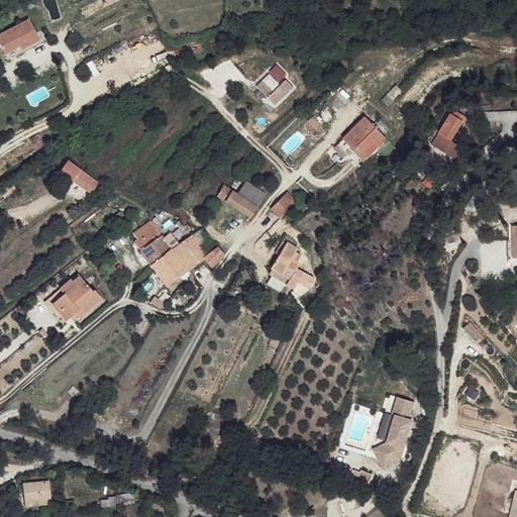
[(29,15),(4,26),(13,42),(17,39),(26,59),(46,49),(29,15)]
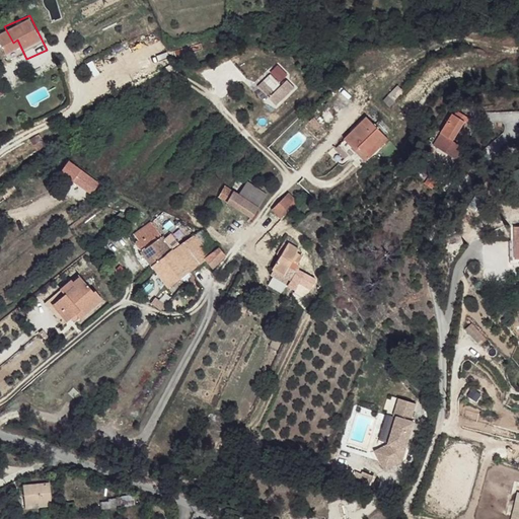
[(296,93),(289,85),(283,91),(273,79),(266,85),(276,97),(270,102),(276,110),(296,93)]
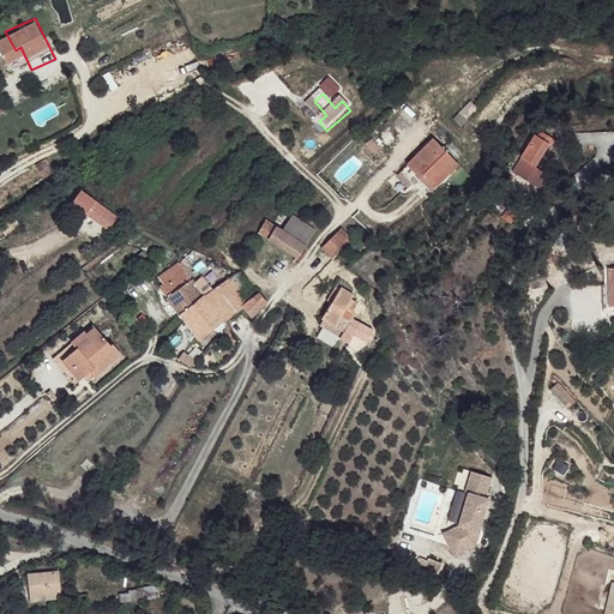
[(314,101),(307,107),(319,121),(326,115),(314,101)]
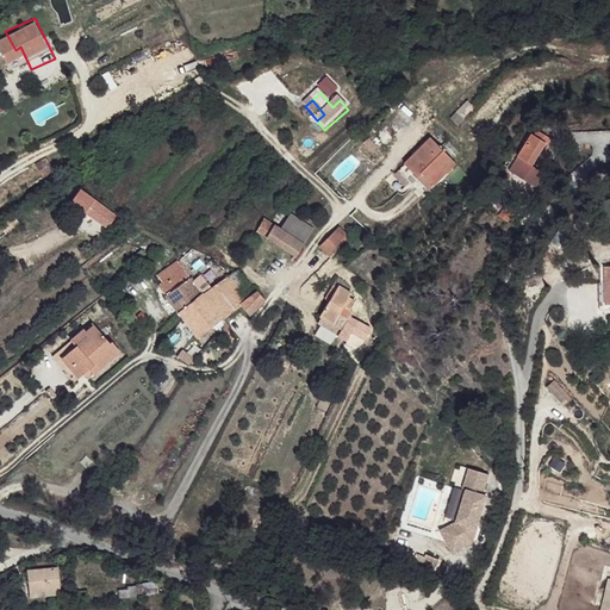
[(582,149),(609,145),(609,128),(580,130),(582,149)]
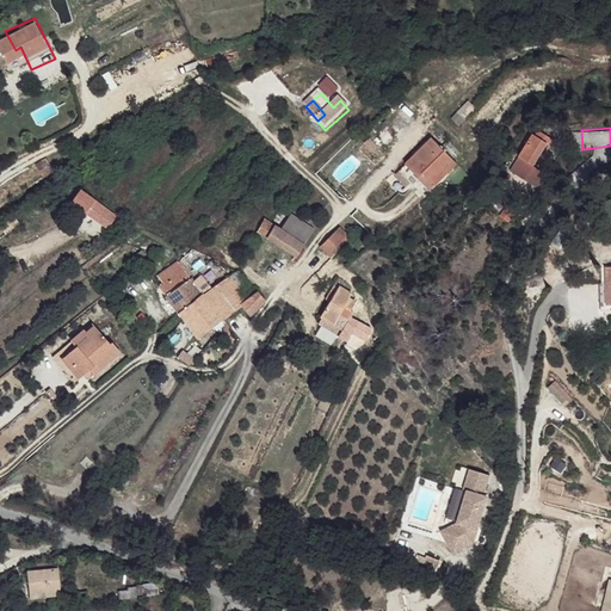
[(548,136),(534,129),(516,159),(519,161),(511,178),(517,181),(531,159),(534,160),(548,136)]
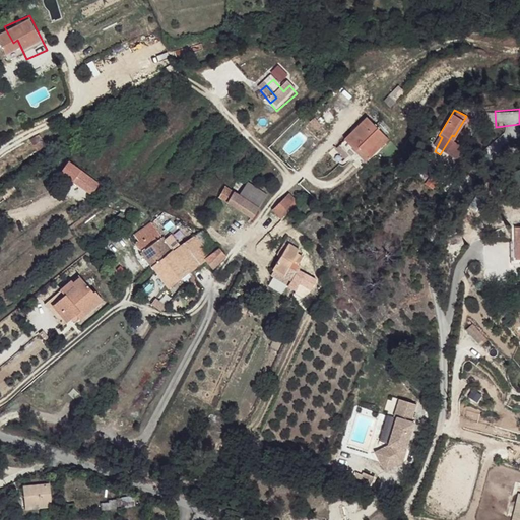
[(371,118),(342,145),(353,156),(359,151),(363,148),(371,155),(389,137),(387,134),(394,127),(391,125),(386,119),(378,125),(371,118)]
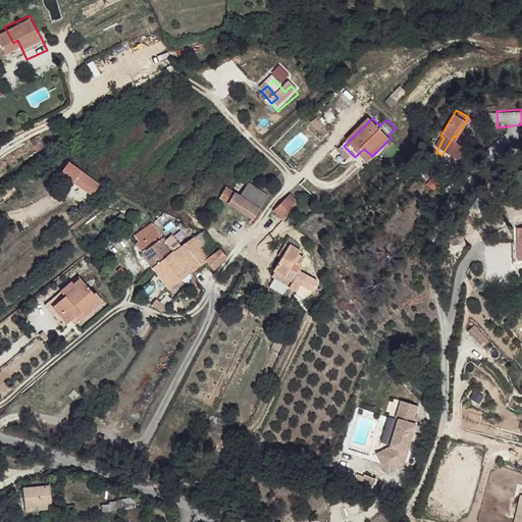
[(39,135),(31,140),(38,151),(46,146),(39,135)]
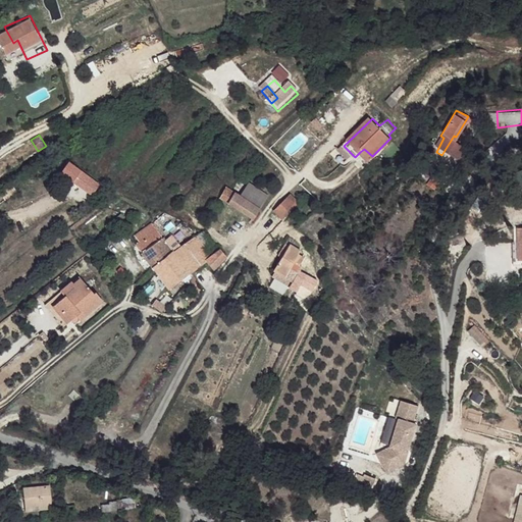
[(74,141),(68,138),(63,146),(68,150),(74,141)]
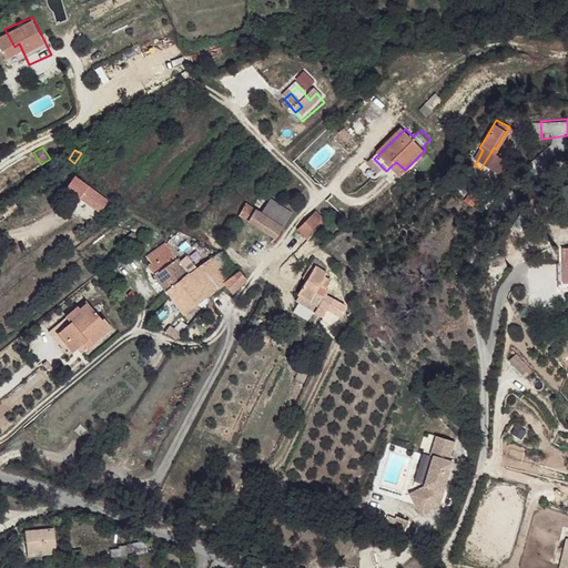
[(396,162),(392,165),(401,173),(405,170),(396,162)]
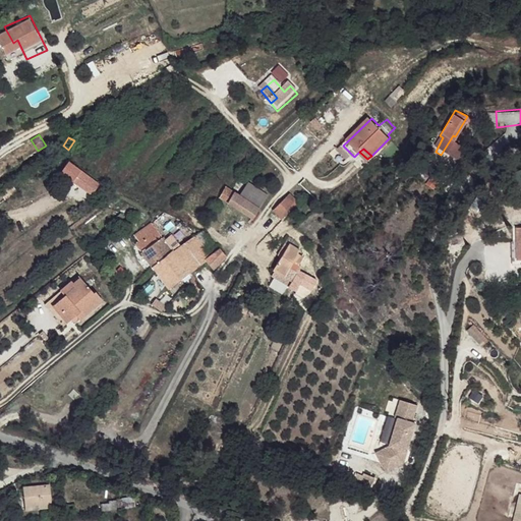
[(76,162),(70,167),(78,175),(83,170),(79,164),(76,162)]
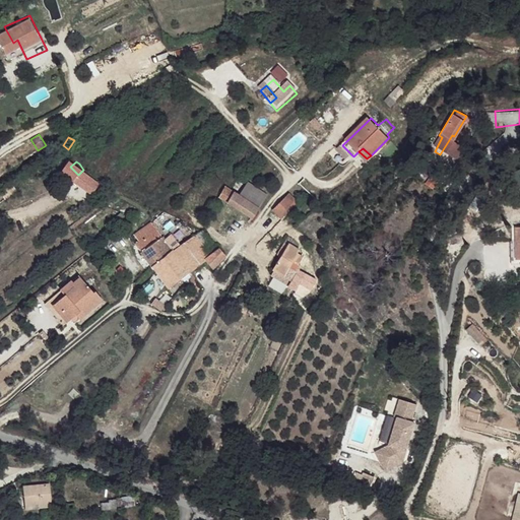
[(78,175),(75,178),(84,188),(88,185),(91,189),(98,185),(83,170),(78,175)]
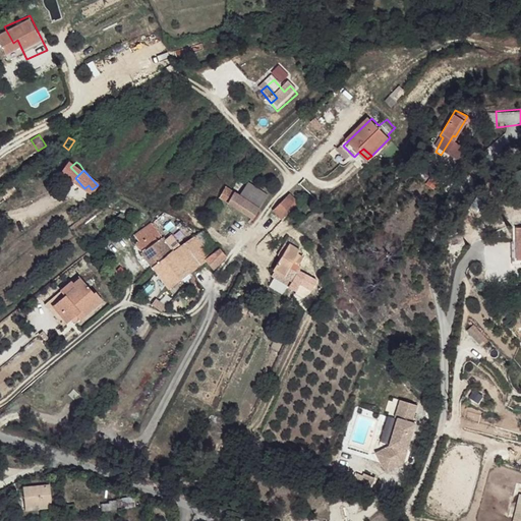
[(248,180),(239,194),(258,208),(269,194),(248,180)]
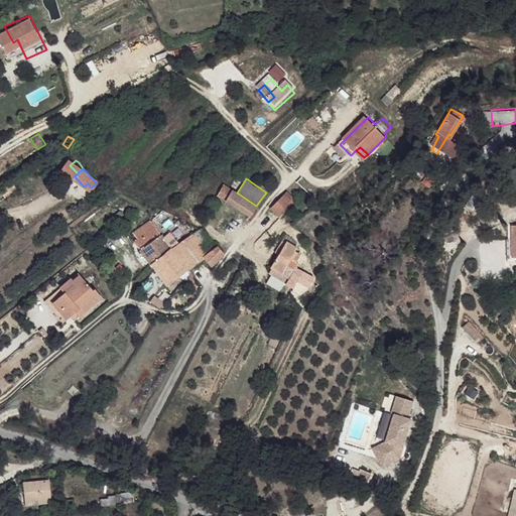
[(223,183),(215,195),(248,217),(256,206),(237,192),(223,183)]
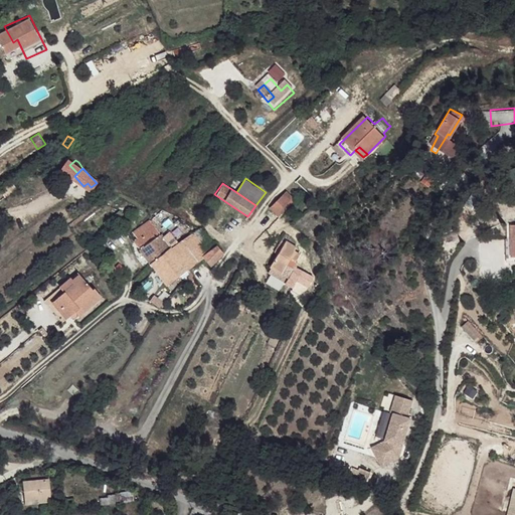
[(295,199),(286,190),(270,207),(278,215),(295,199)]
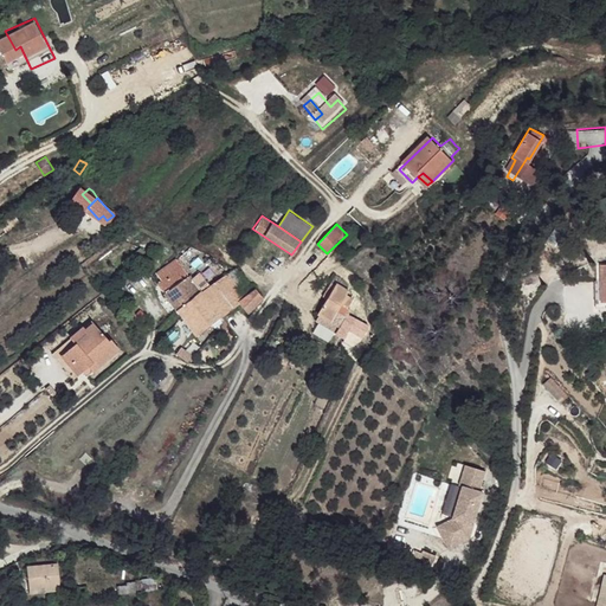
[(176,257),(158,271),(163,278),(182,265),(176,257)]
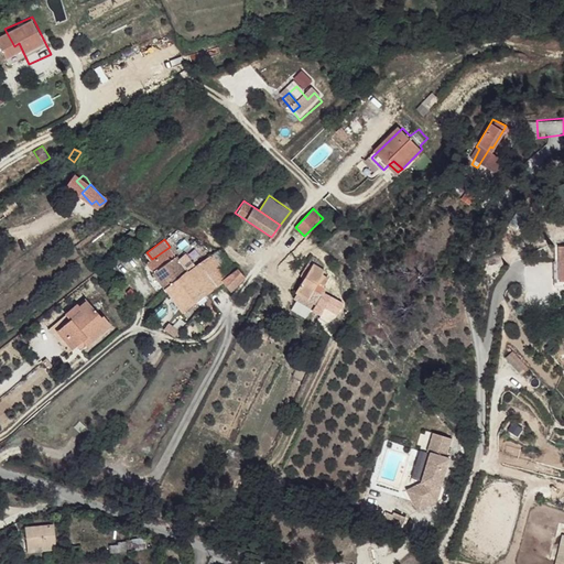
[(152,259),(147,263),(153,272),(176,256),(170,247),(152,259)]
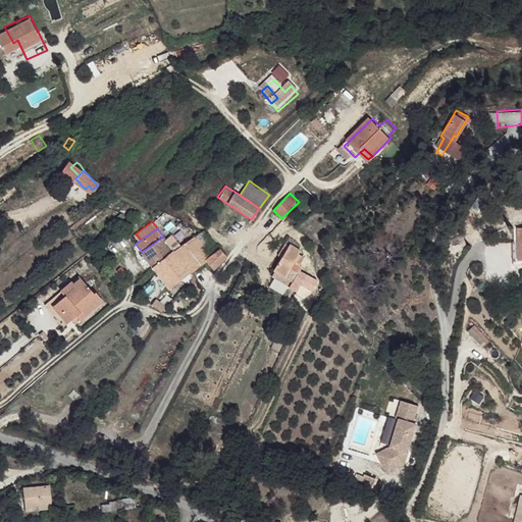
[(173,250),(153,265),(169,289),(205,259),(213,268),(225,255),(219,249),(211,256),(205,247),(211,243),(201,229),(173,250)]
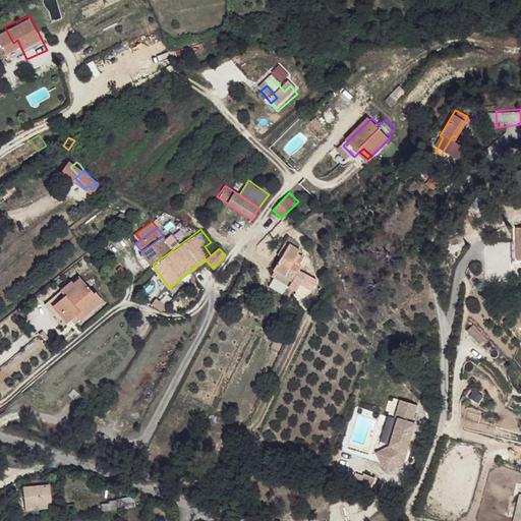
[(512,243),(510,244),(511,269),(520,268),(520,229),(512,230),(512,243)]
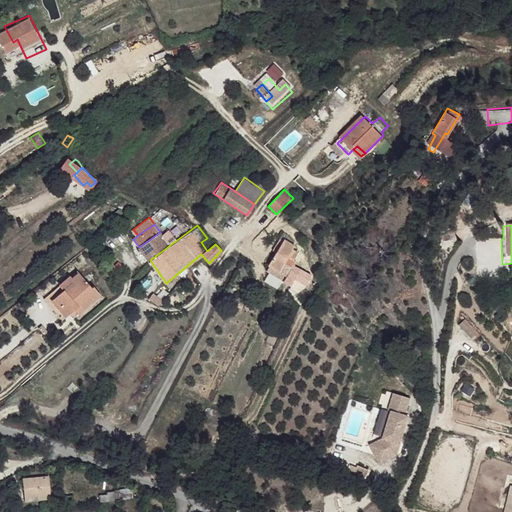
[(287,234),(283,231),(279,238),(282,241),(268,265),(269,265),(286,276),(283,281),(291,286),(295,280),(305,285),(312,275),(294,264),(295,261),(288,256),(294,245),(284,238),(287,234)]
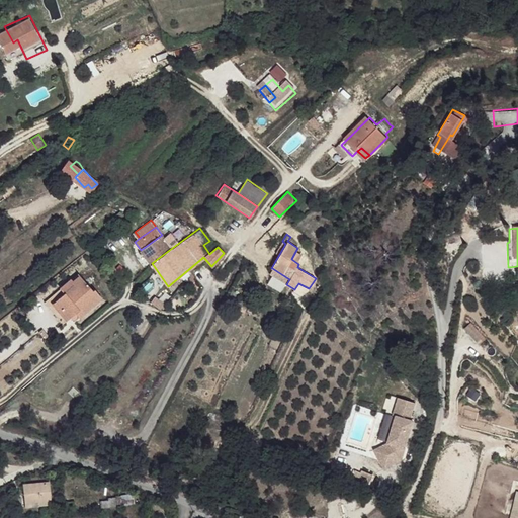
[(162,235),(141,250),(152,263),(172,248),(162,235)]
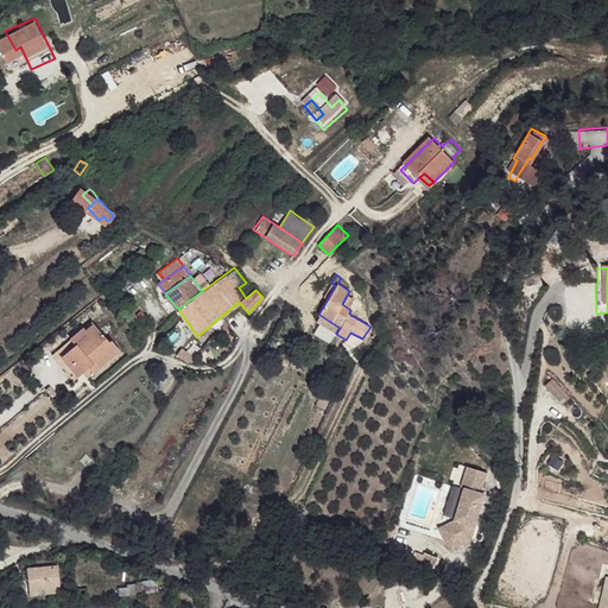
[(134,283),(130,286),(134,292),(139,290),(134,283)]
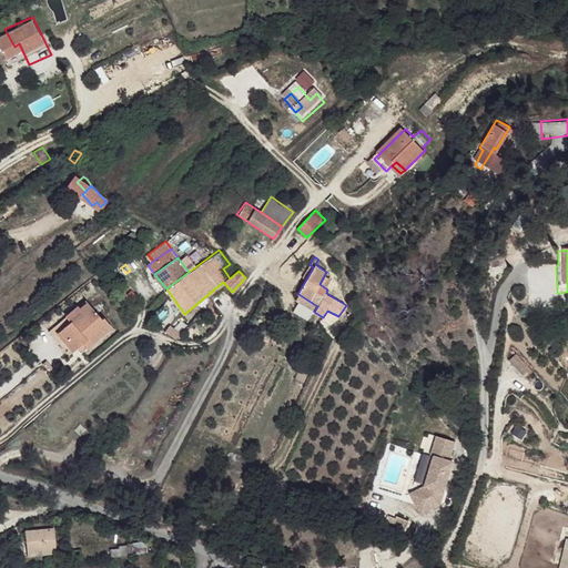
[(261,293),(251,288),(249,294),(256,298),(261,293)]
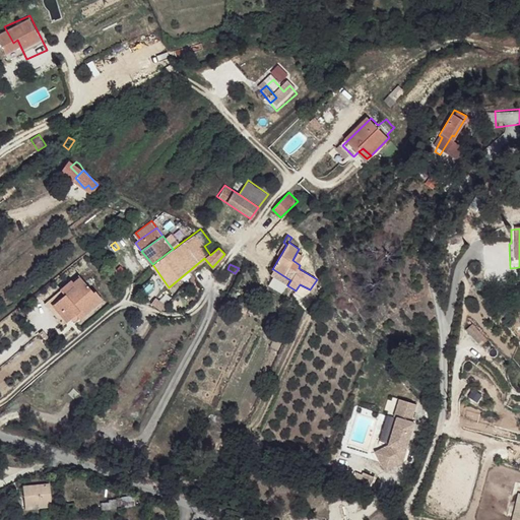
[(273,269),(270,274),(287,285),(290,280),(273,269)]
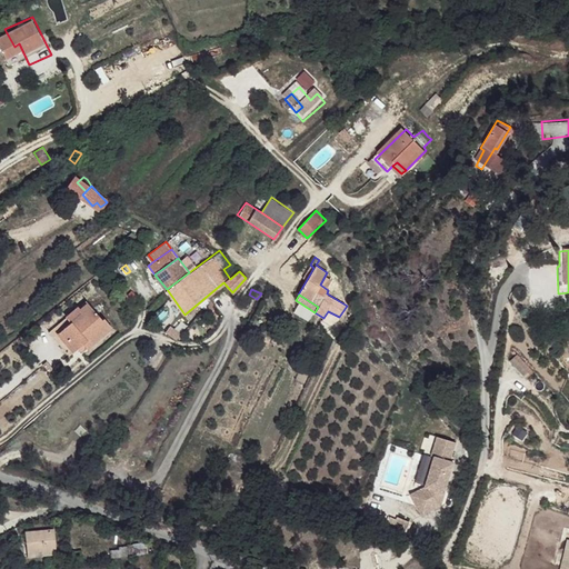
[(87,305),(78,311),(79,315),(56,332),(71,352),(81,346),(85,343),(88,347),(110,330),(102,320),(101,321),(87,305)]
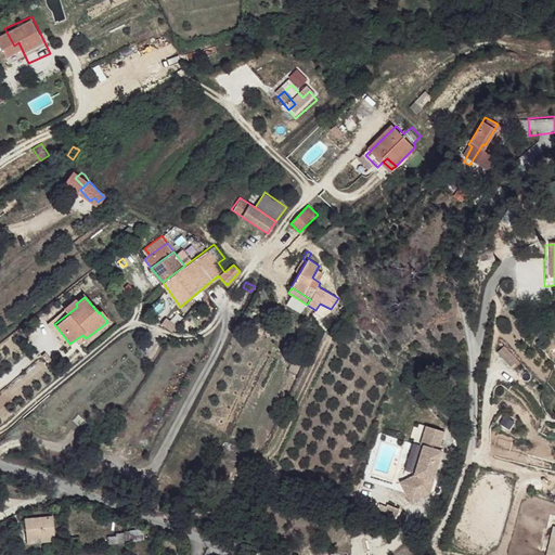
[(177,324),(168,317),(162,323),(171,331),(177,324)]
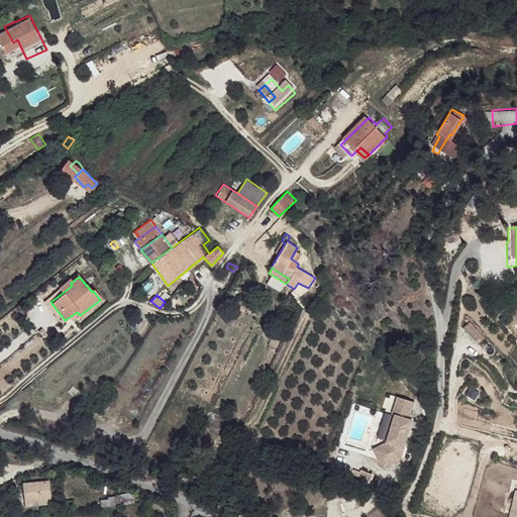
[(408,408),(392,402),(385,419),(388,420),(378,447),(381,454),(368,460),(373,473),(391,464),(392,460),(390,454),(392,451),(396,453),(405,426),(402,425),(408,408)]
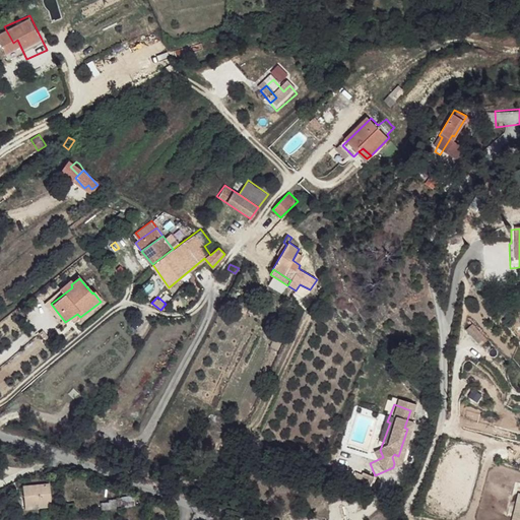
[(380,450),(367,456),(370,463),(383,457),(380,450)]
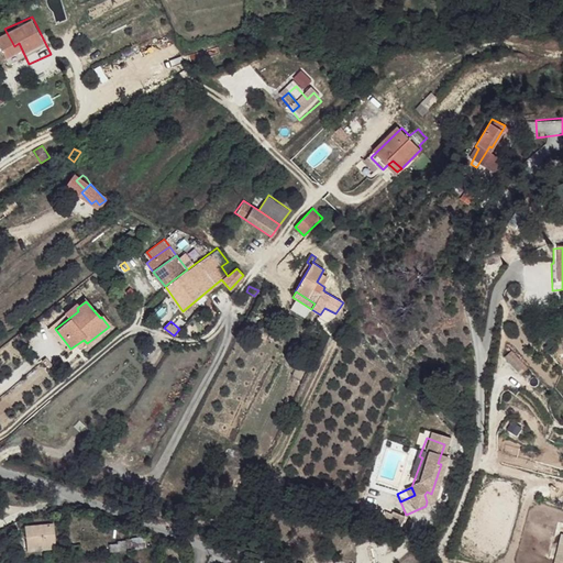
[(51,529),(23,537),(28,558),(56,551),(51,529)]
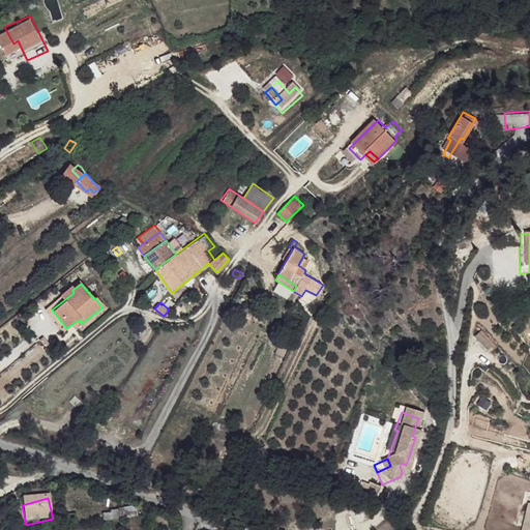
[(529,529),(529,501),(528,501),(521,529),(529,529)]
